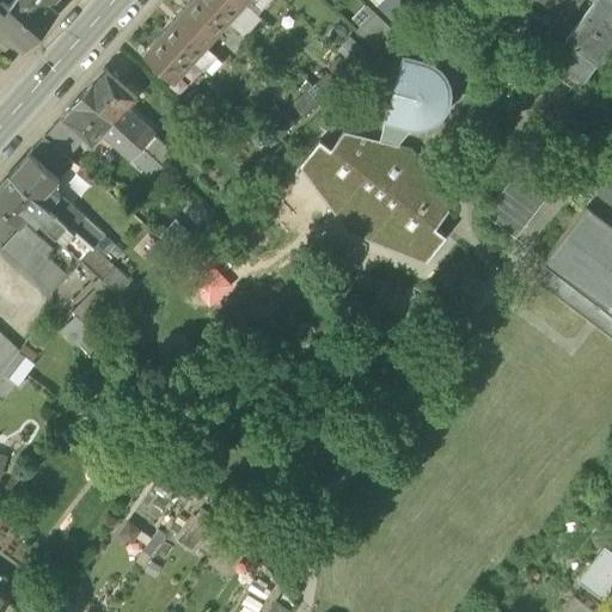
[(42,0),(13,0),(7,7),(0,14),(0,29),(23,49),(56,12),(49,6),(42,0)]
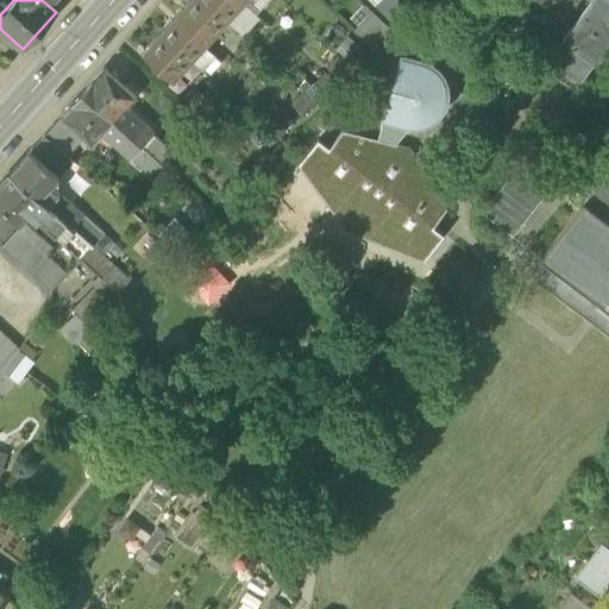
[(208,42),(225,22),(200,0),(190,0),(179,14),(208,42)]
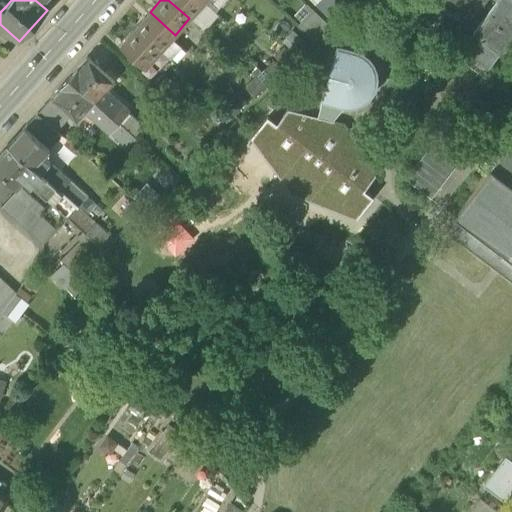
[(168,0),(189,18),(204,2),(201,0),(168,0)]
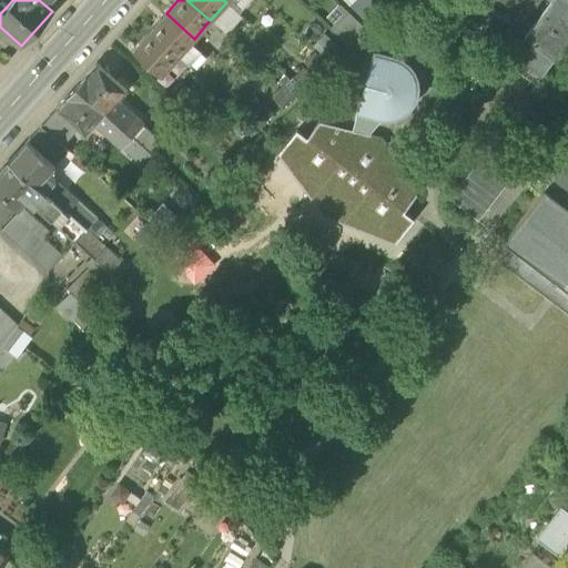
[(240,13),(251,0),(227,0),(226,2),(240,13)]
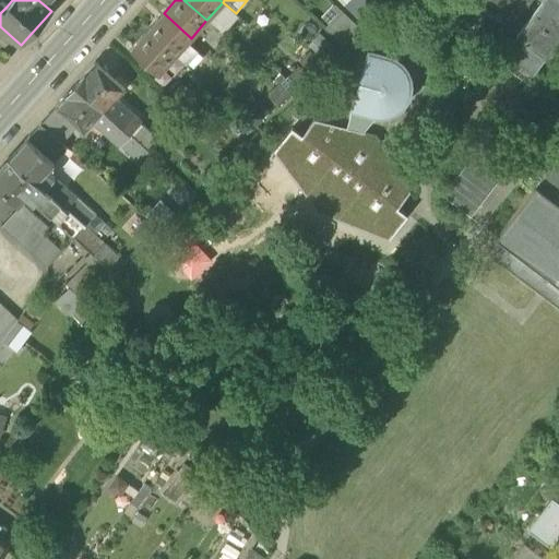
[(388,6),(382,0),(353,0),(346,7),(365,27),(388,6)]
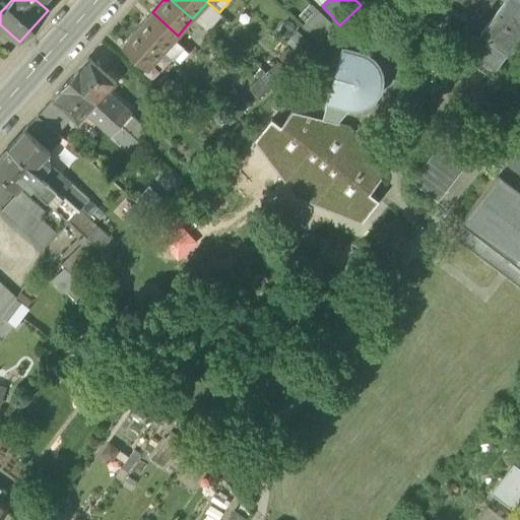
[(455,0),(467,9),(473,0),(455,0)]
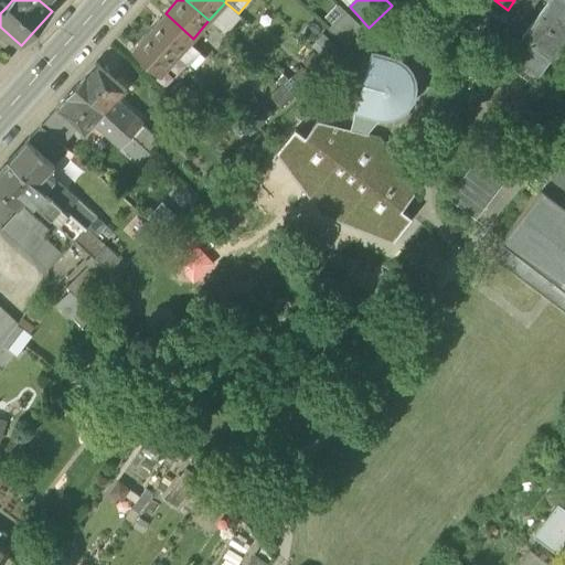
[(514,0),(508,10),(523,22),(539,0),(514,0)]
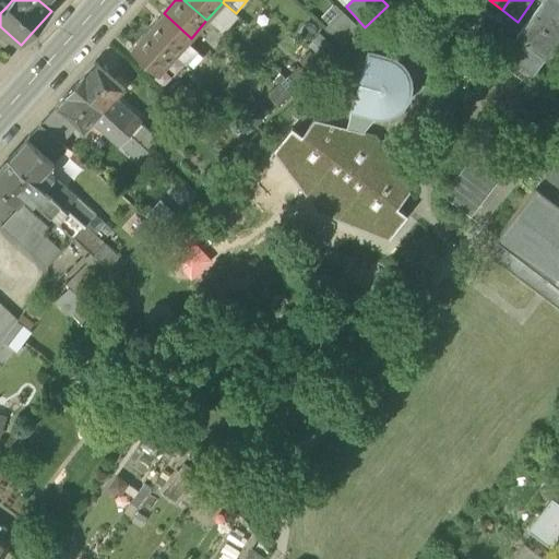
[(558,0),(544,0),(543,2),(558,14),(558,0)]
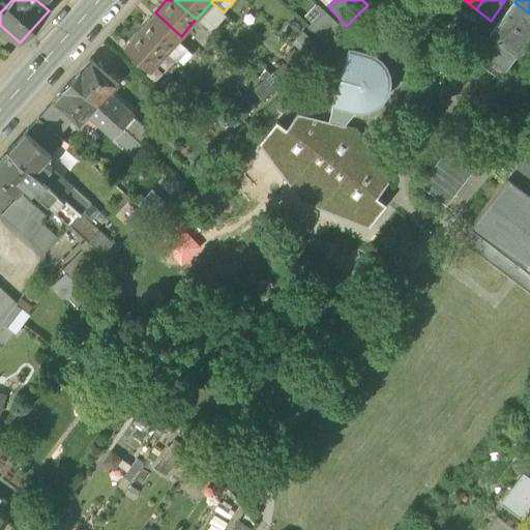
[(227,16),(224,12),(211,2),(196,19),(211,32),(227,16)]
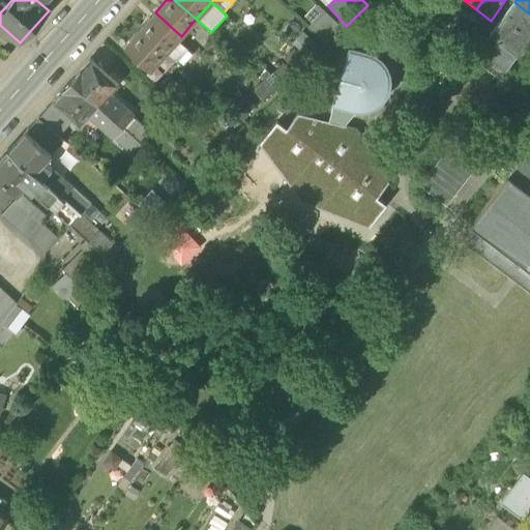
[(517,55),(518,56),(529,39),(529,13),(514,2),(490,35),(498,41),(517,55)]
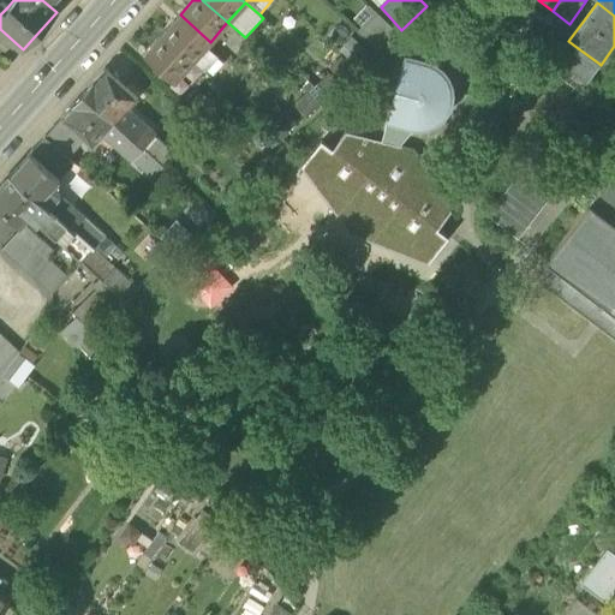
[(356,31),(375,48),(393,28),(374,11),(356,31)]
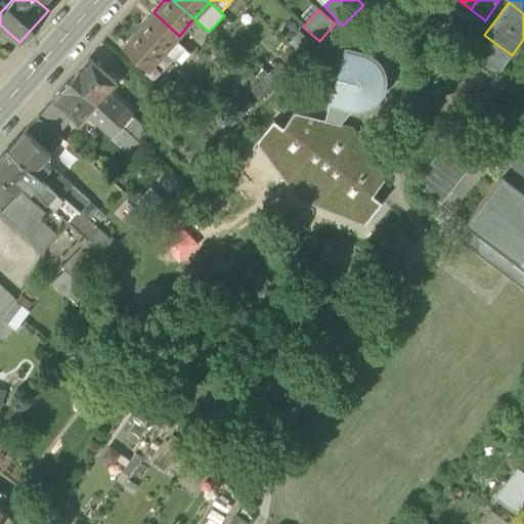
[(175,40),(179,36),(154,12),(138,30),(164,52),(175,40)]
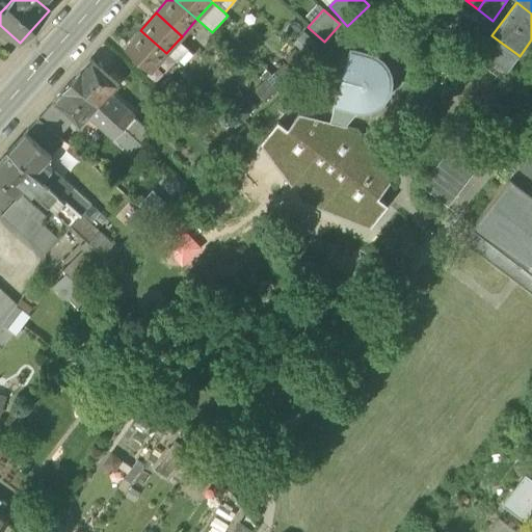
[(151,71),(166,53),(140,30),(125,47),(151,71)]
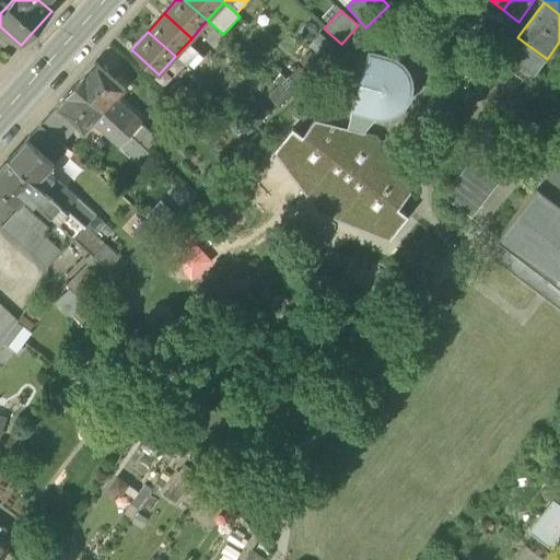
[(337,49),(319,33),(307,46),(326,62),(337,49)]
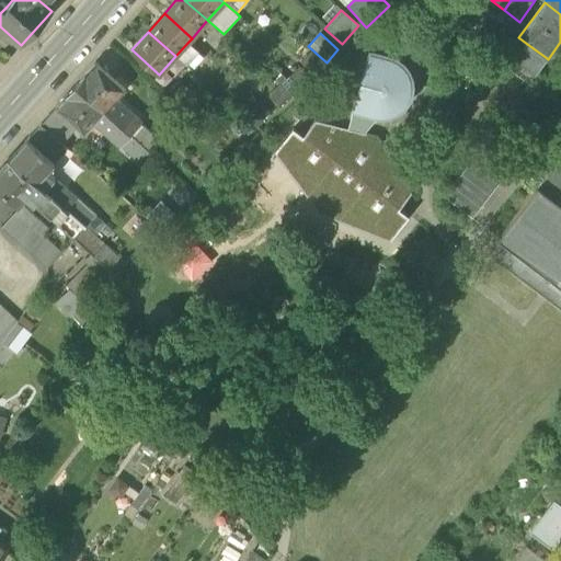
[(198,52),(187,43),(175,56),(186,66),(198,52)]
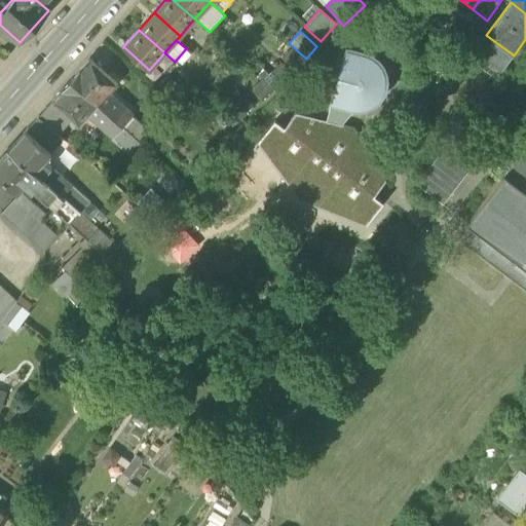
[(500,70),(513,54),(494,41),(483,57),(500,70)]
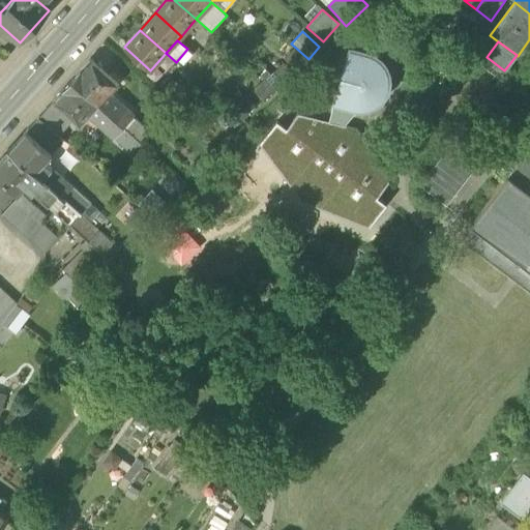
[(331,110),(329,122),(343,125),(344,120),(347,121),(348,115),(351,115),(353,108),(362,108),(372,106),(382,98),(387,90),(388,79),(385,67),(377,58),(369,55),(349,50),(350,47),(348,46),(341,74),(326,70),(302,101),(331,110)]
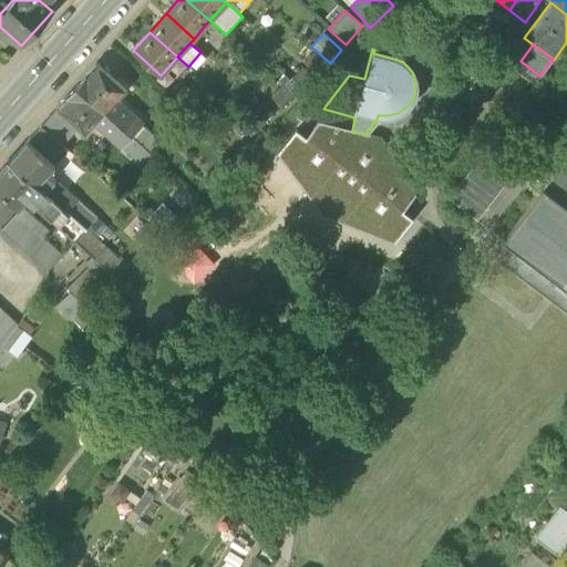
[(76,86),(132,136),(141,126),(142,125),(116,102),(126,91),(96,64),(76,86)]
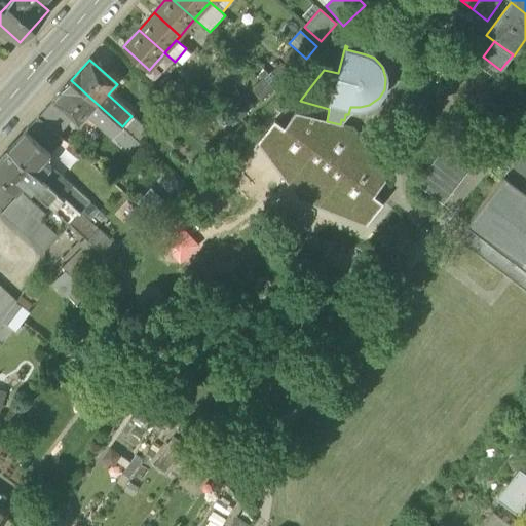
[(261,79),(272,89),(290,74),(277,64),(261,79)]
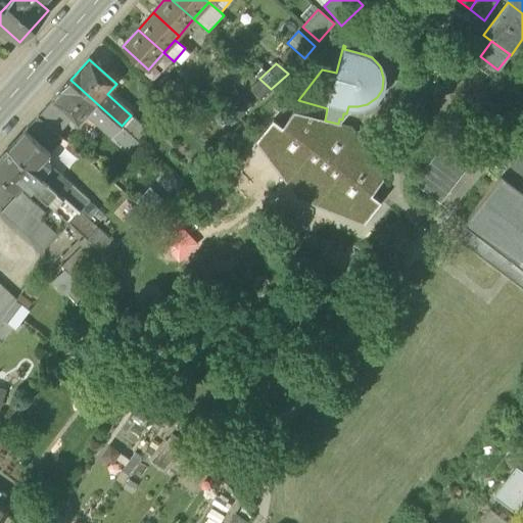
[(260,100),(271,89),(259,79),(249,89),(260,100)]
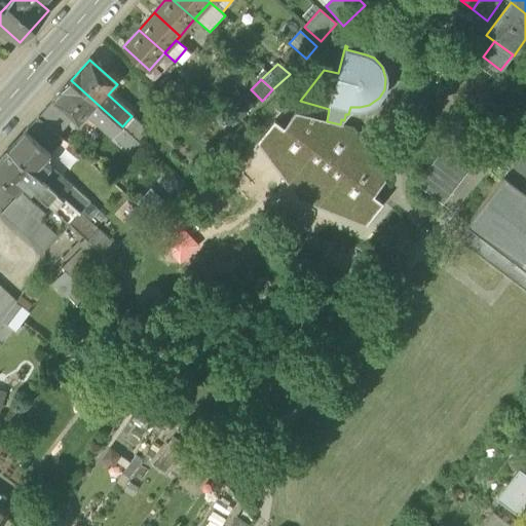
[(112,137),(122,126),(71,80),(53,100),(73,117),(80,124),(88,115),(112,137)]
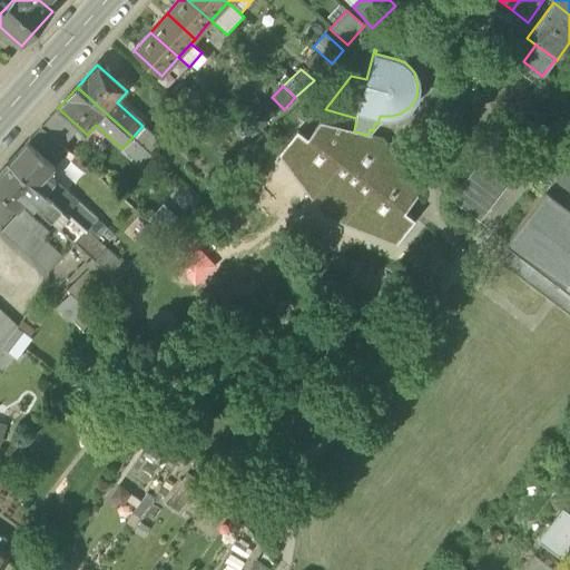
[(168,96),(188,114),(195,106),(175,88),(168,96)]
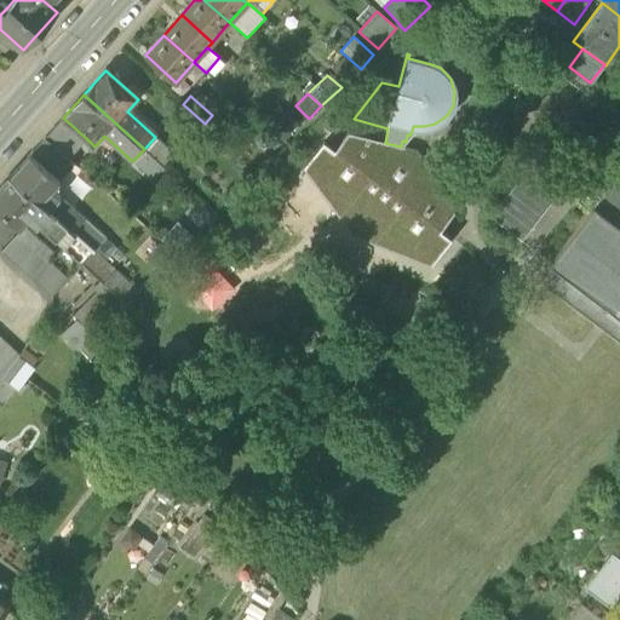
[(298,125),(279,107),(263,125),(282,142),(298,125)]
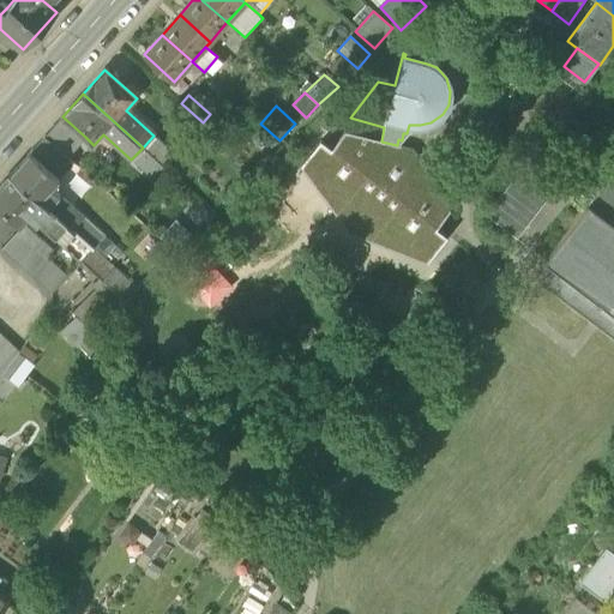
[(62,116),(44,136),(67,156),(85,137),(62,116)]
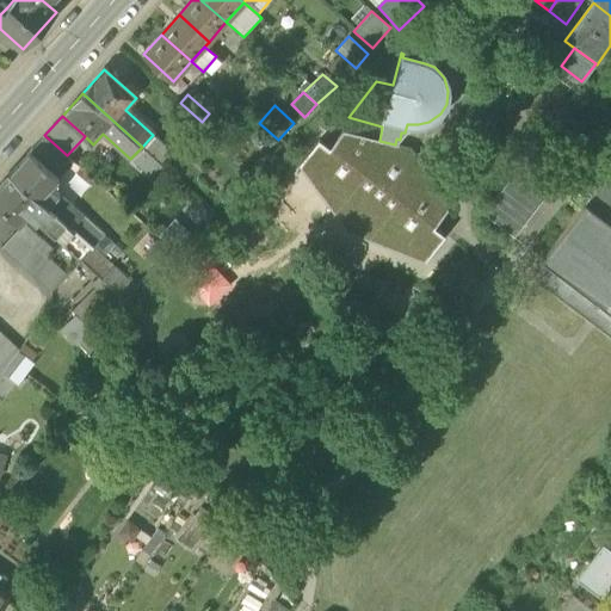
[(397,146),(395,144),(380,141),(344,130),(331,148),(328,150),(334,154),(322,170),(322,171),(316,179),(352,228),(408,248),(415,241),(414,240),(427,226),(432,229),(434,227),(448,210),(419,161),(418,162),(411,150),(397,147),(397,146)]
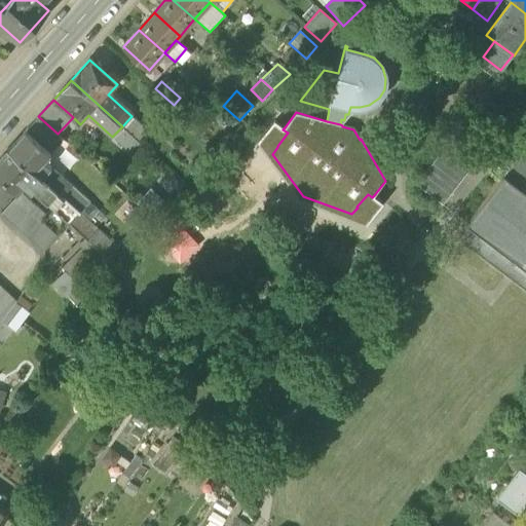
[(63,139),(58,134),(38,116),(26,130),(50,153),(63,139)]
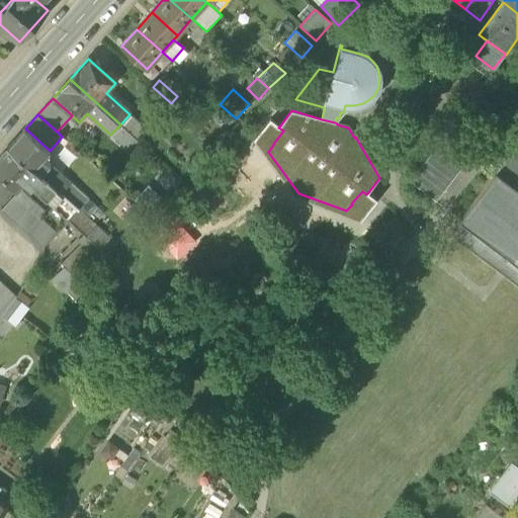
[(128,115),(120,124),(142,144),(150,135),(128,115)]
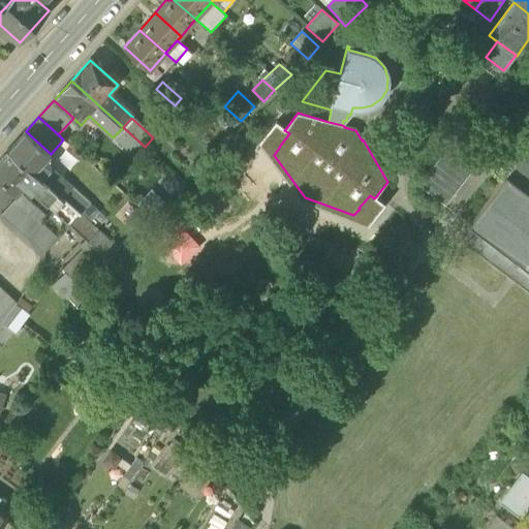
[(286,128),(277,121),(262,141),(263,142),(265,141),(274,155),(279,148),(279,147),(289,133),(284,130),(286,128)]
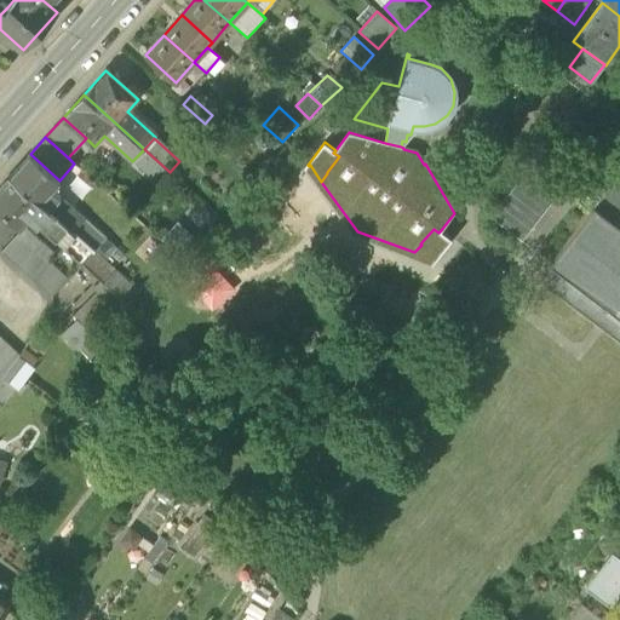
[(534,160),(566,183),(575,171),(544,148),(534,160)]
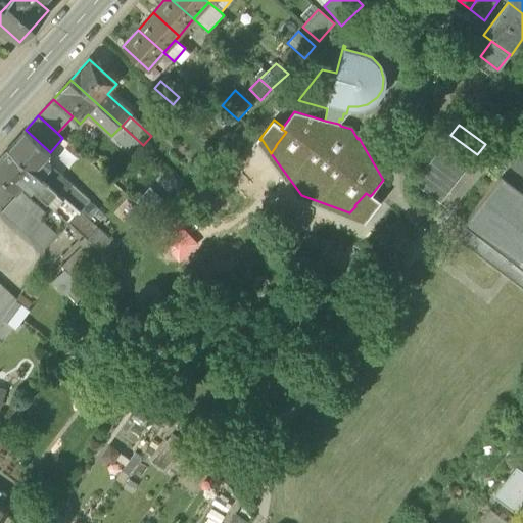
[(133,155),(143,145),(122,126),(111,136),(133,155)]
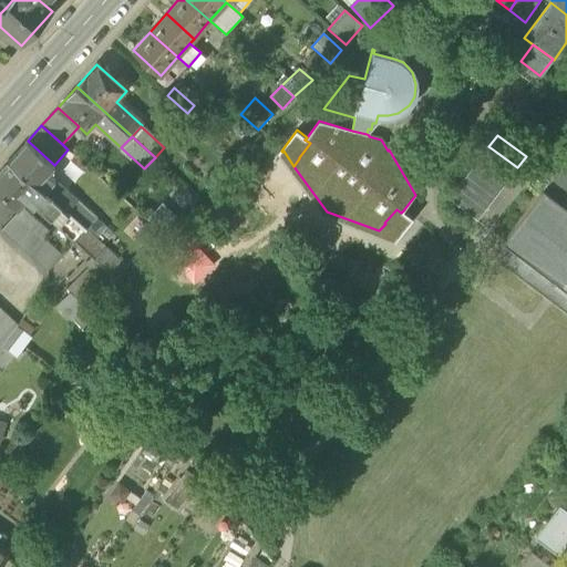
[(28,141),(10,161),(35,185),(45,174),(54,165),(28,141)]
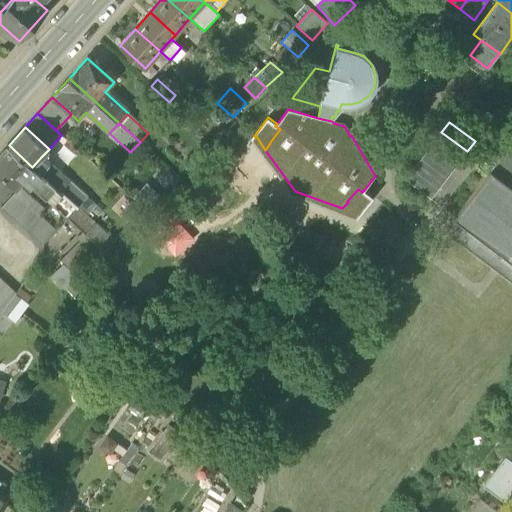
[(431,199),(467,151),(441,132),(405,180),(431,199)]
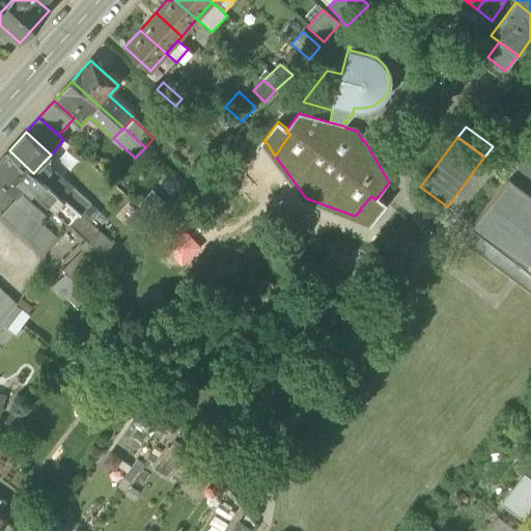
[(530,146),(509,176),(530,193),(530,146)]
